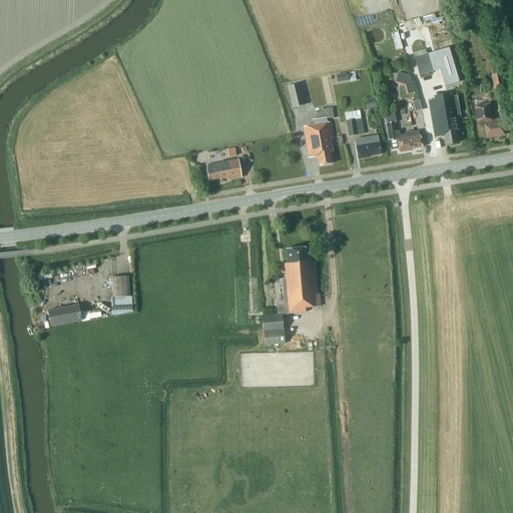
[(475,22),(478,31),(487,28),(484,19),(475,22)]
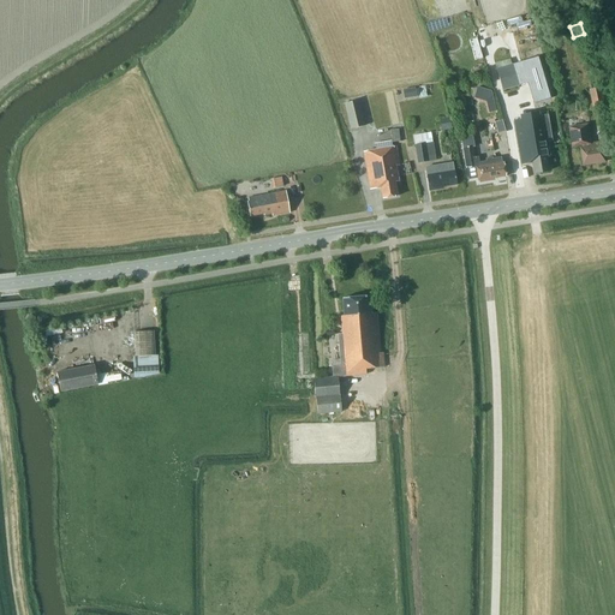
[(470,41),(476,61),(482,59),(476,39),(470,41)]
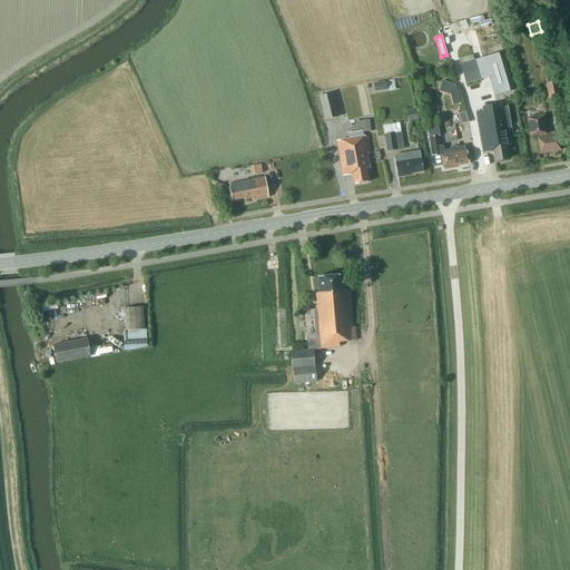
[(501,51),(460,65),(467,84),(492,75),(498,96),(513,91),(501,51)]
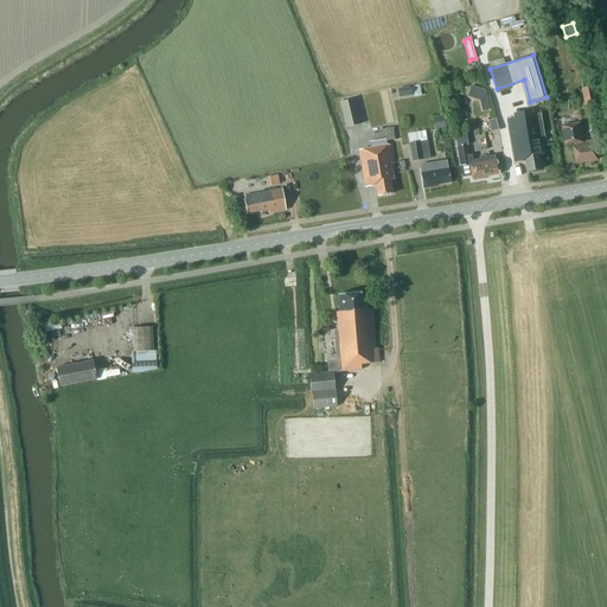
[(485,97),(486,110),(494,109),(491,85),(473,88),(475,98),(485,97)]
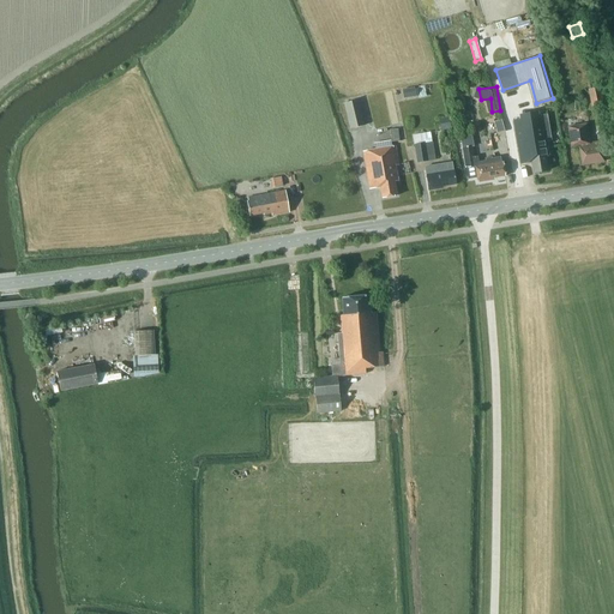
[(416,97),(415,88),(402,90),(404,100),(416,97)]
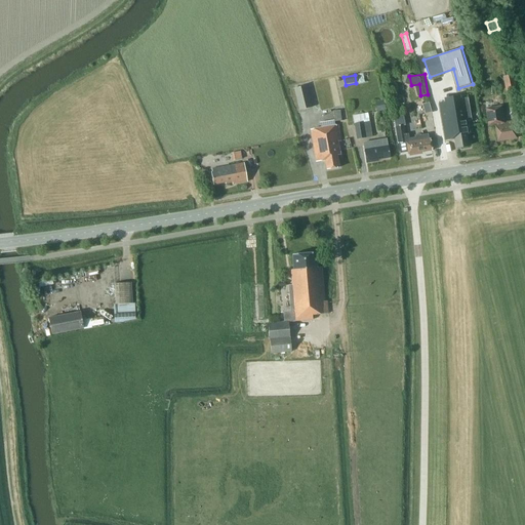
[(503,77),(506,92),(516,90),(513,75),(503,77)]
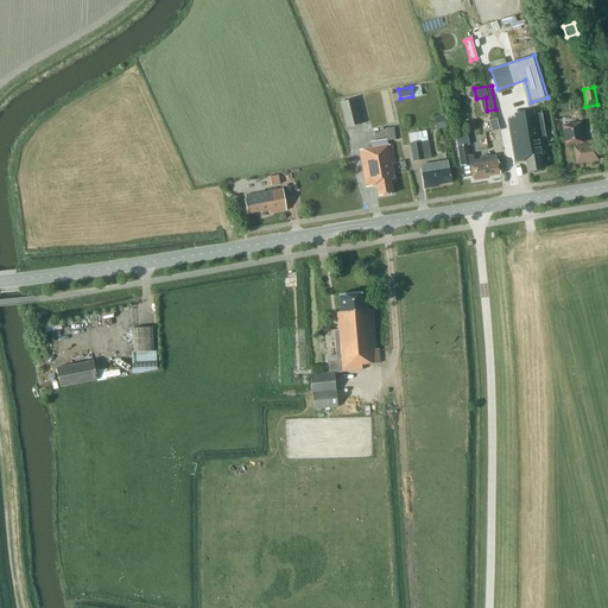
[(340,102),(347,128),(362,125),(355,99),(340,102)]
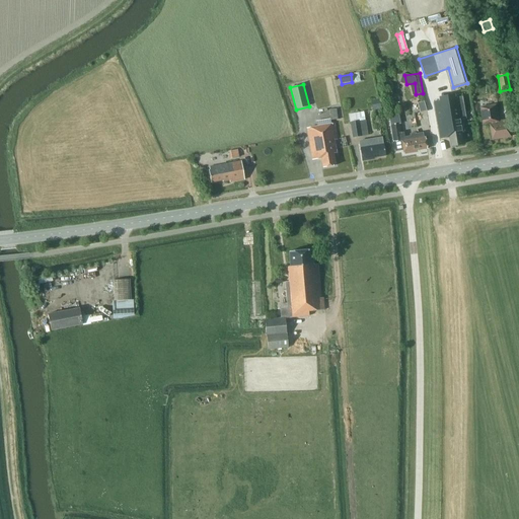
[(462,120),(466,119),(463,97),(435,102),(441,139),(450,138),(451,147),(463,145),(461,133),(464,132),(462,120)]
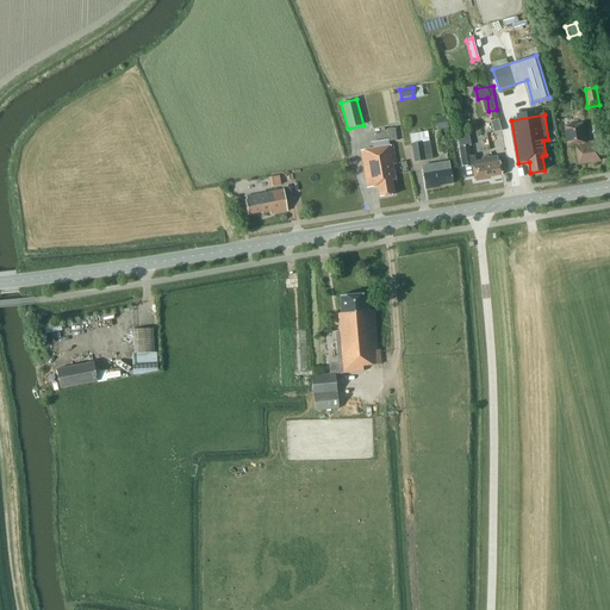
[(439,130),(448,128),(447,122),(446,117),(436,119),(439,129),(439,130)]
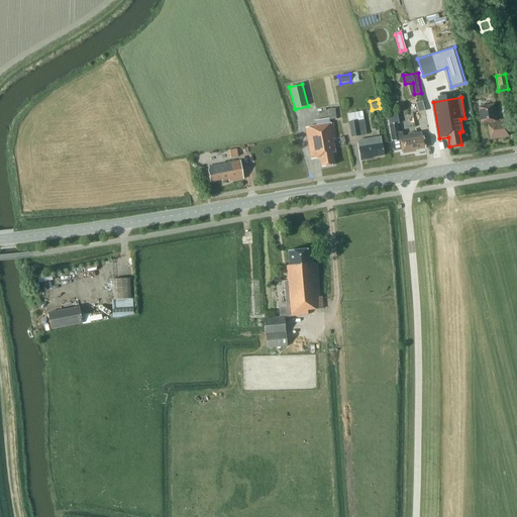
[(497,121),(494,105),(479,107),(482,124),(488,123),(490,139),(509,136),(506,119),(497,121)]
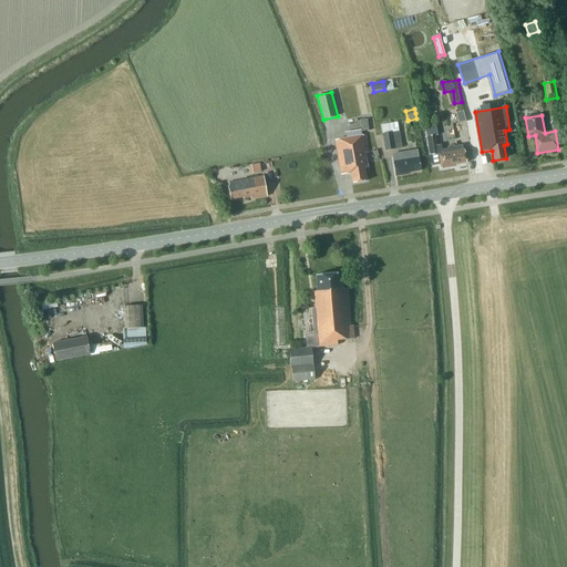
[(385,151),(395,150),(392,133),(383,135),(385,151)]
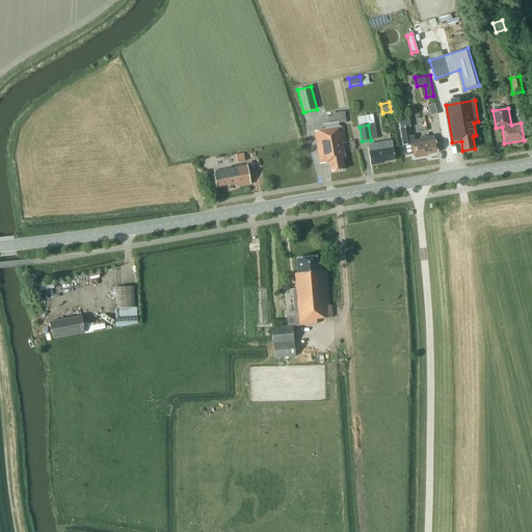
[(330,162),(331,173),(344,170),(342,158),(345,157),(343,143),(346,143),(343,127),(315,132),(321,164),(330,162)]
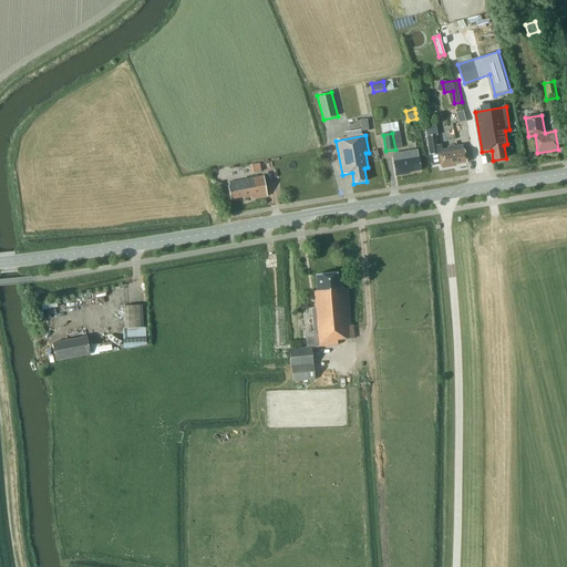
[(441,164),(442,168),(455,166),(454,165),(467,163),(465,150),(463,151),(462,146),(454,147),(454,148),(443,151),(442,144),(437,145),(436,136),(428,137),(432,166),(441,164)]
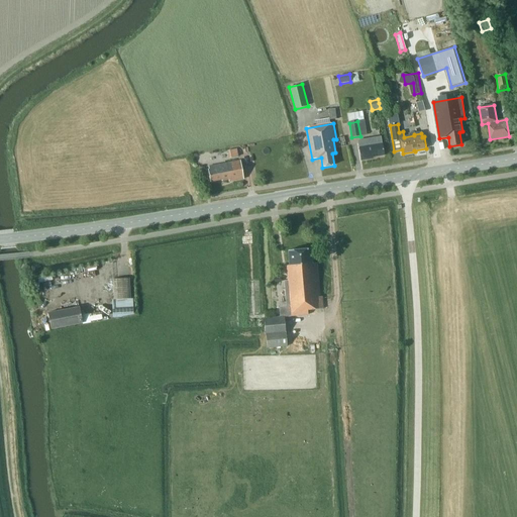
[(383,143),(382,143),(381,137),(358,140),(358,144),(362,161),(373,159),(373,158),(385,156),(383,143)]
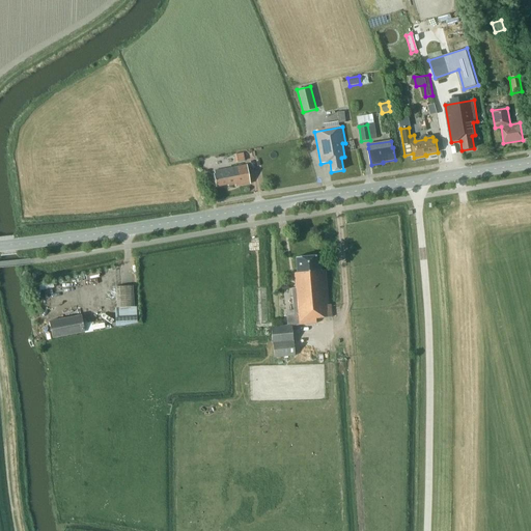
[(239,154),(240,161),(249,160),(248,151),(239,154)]
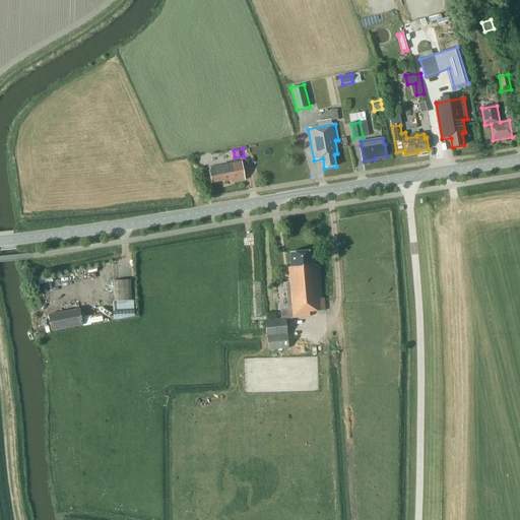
[(231,181),(231,183),(246,180),(242,161),(210,168),(210,171),(209,171),(211,183),(223,181),(223,182),(231,181)]
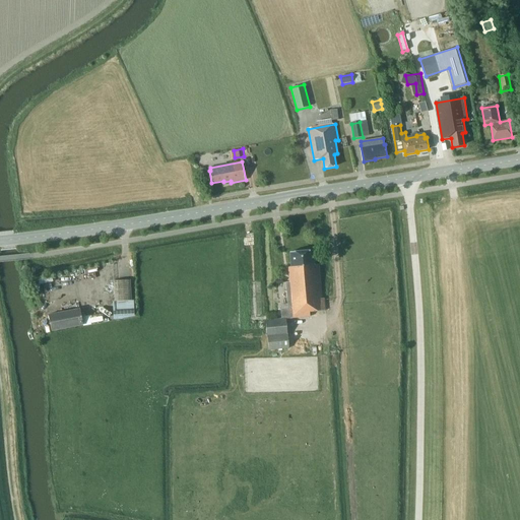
[(315,265),(313,251),(290,252),(291,267),(288,267),(289,282),(286,282),(288,308),(281,309),(282,319),(266,321),(269,350),(288,348),(286,319),(310,317),(310,312),(325,311),(324,299),(322,299),(319,265),(315,265)]
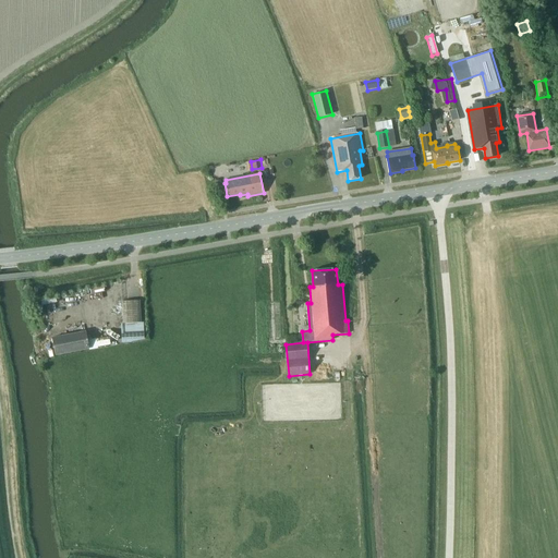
[(95,287),(96,294),(110,291),(108,284),(95,287)]
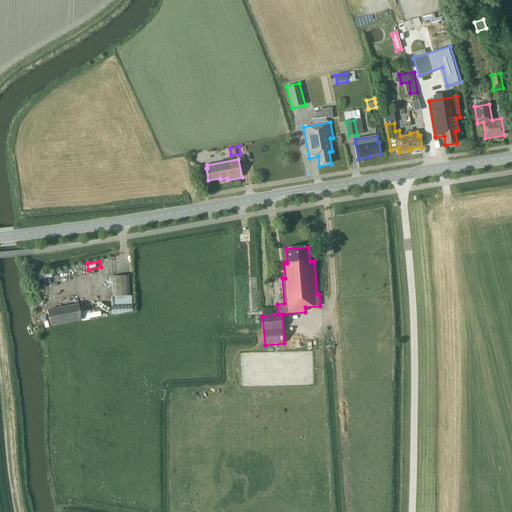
[(113,277),(114,298),(131,297),(129,276),(113,277)]
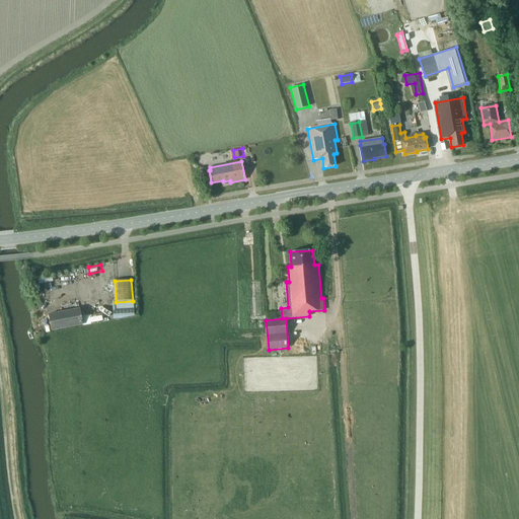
[(49,314),(52,330),(83,324),(80,308),(49,314)]
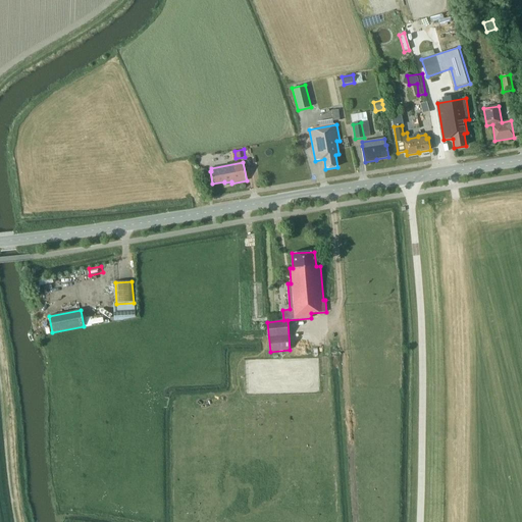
All buildings are outlined.
